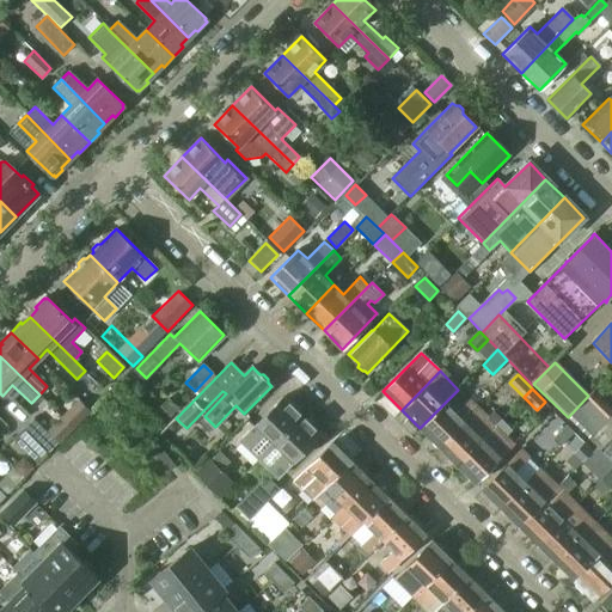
[(258,460),(301,416),(299,414),(299,410),(294,405),(291,405),(283,398),(239,442),(258,460)]
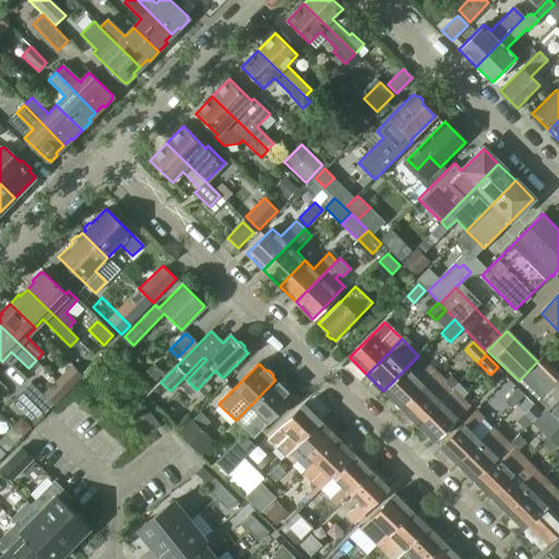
[(401,407),(435,372),(428,365),(416,377),(406,368),(383,391),(401,407)]
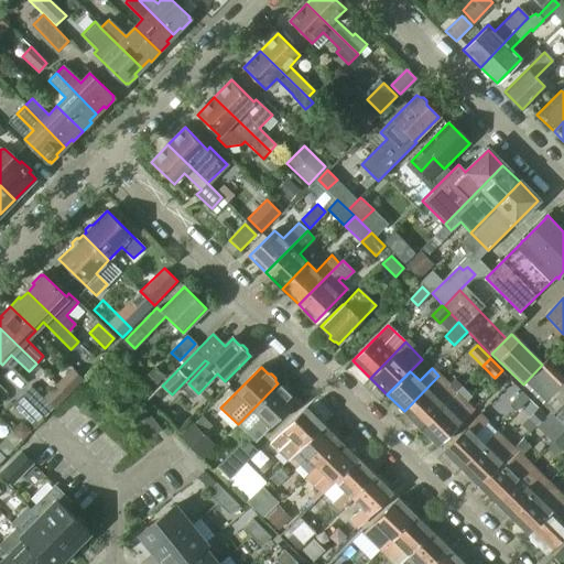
[(421,427),(456,392),(462,387),(454,379),(448,384),(438,376),(404,411),(421,427)]
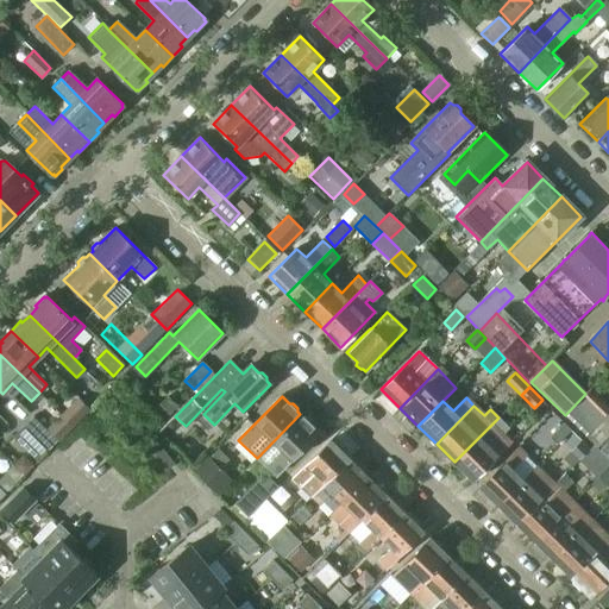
[(608,412),(585,435),(595,445),(597,447),(608,434),(608,412)]
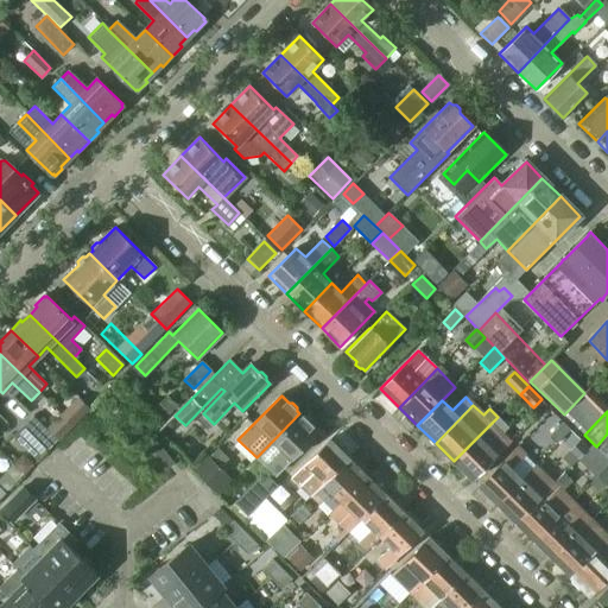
[(276,476),(318,432),(311,424),(311,420),(305,416),(302,416),(299,413),(257,457),(276,476)]
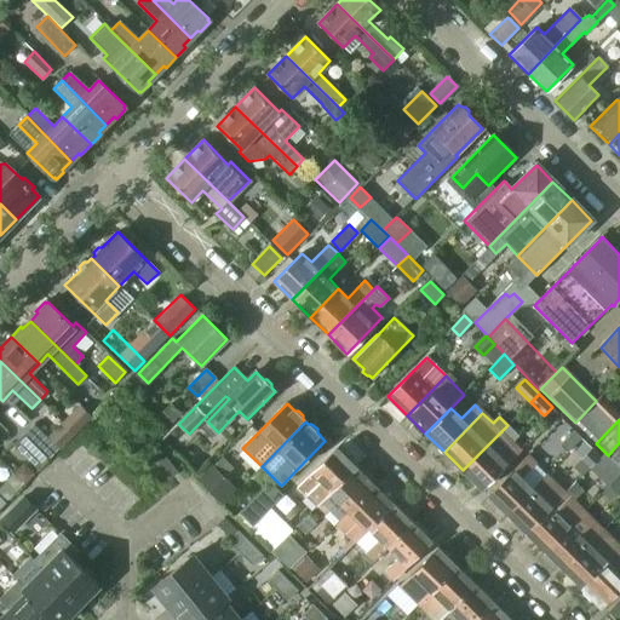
[(58,449),(34,425),(23,436),(47,460),(58,449)]
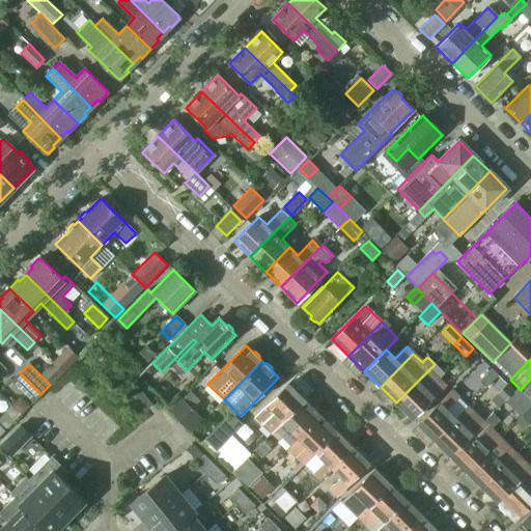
[(429,369),(396,402),(413,419),(445,385),(439,379),(444,373),(435,364),(429,369)]
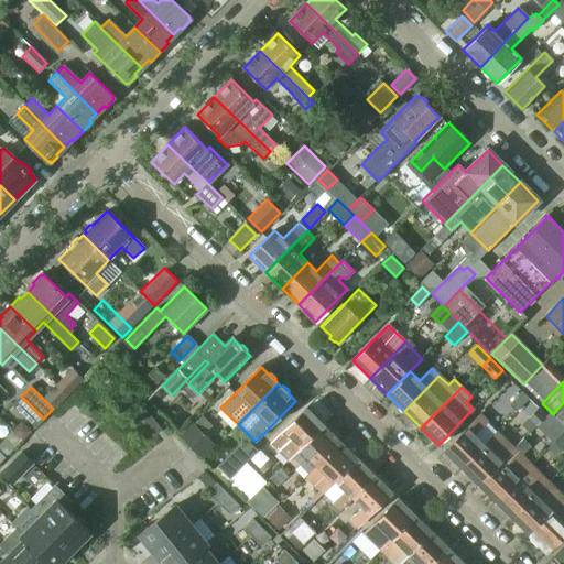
[(517,410),(529,398),(522,392),(511,404),(517,410)]
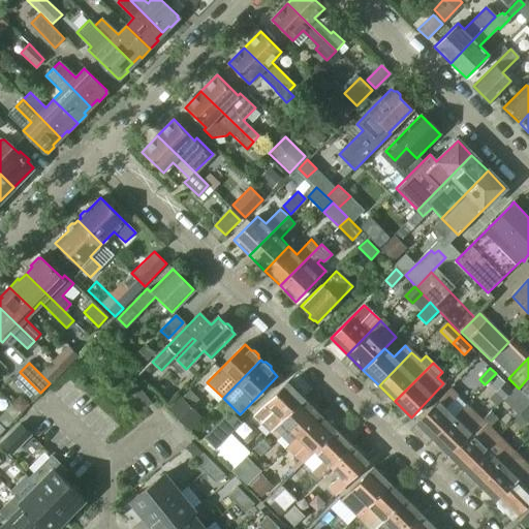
[(40,393),(20,372),(10,381),(32,402),(40,393)]
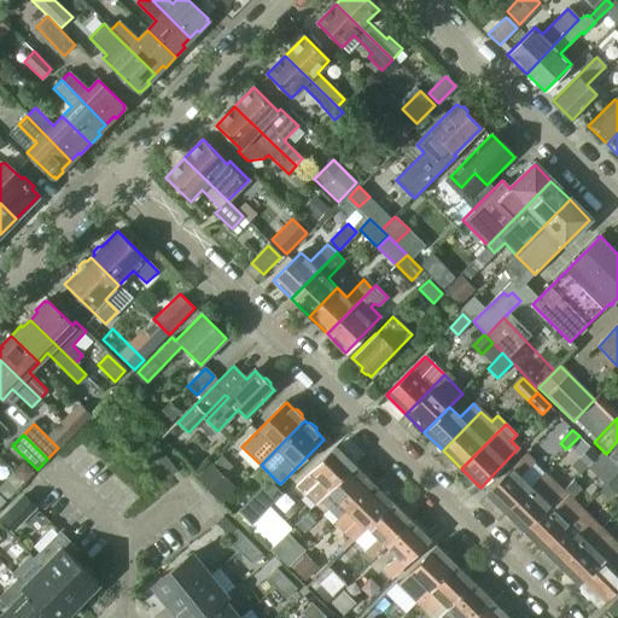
[(330,491),(354,465),(336,447),(297,485),(316,505),(330,491)]
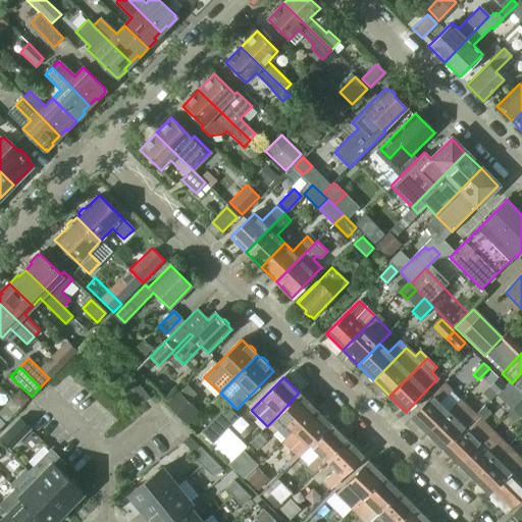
[(498,378),(483,393),(489,399),(504,384),(498,378)]
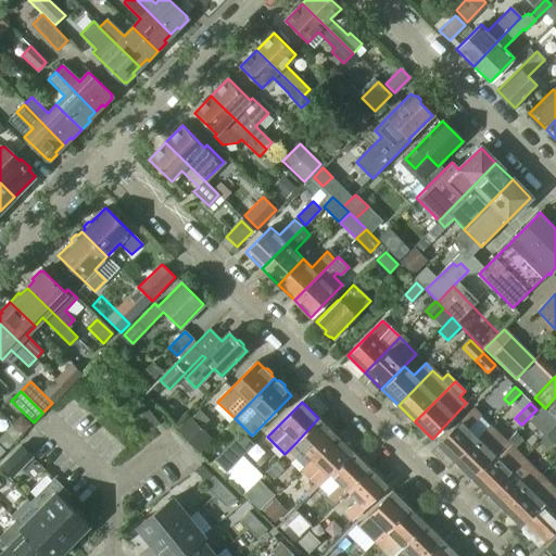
[(543,406),(529,419),(545,434),(555,424),(555,418),(545,408),(543,406)]
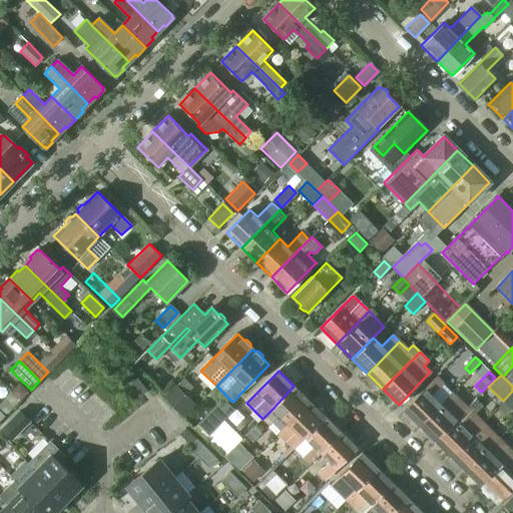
[(146,390),(136,378),(128,385),(138,397),(146,390)]
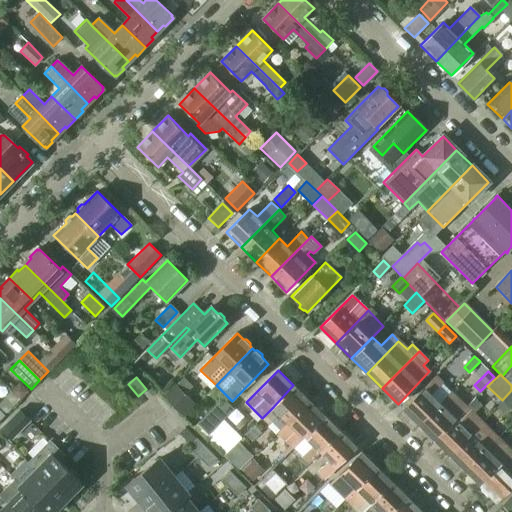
[(440,404),(431,395),(442,384),(435,377),(403,409),(419,425),(440,404)]
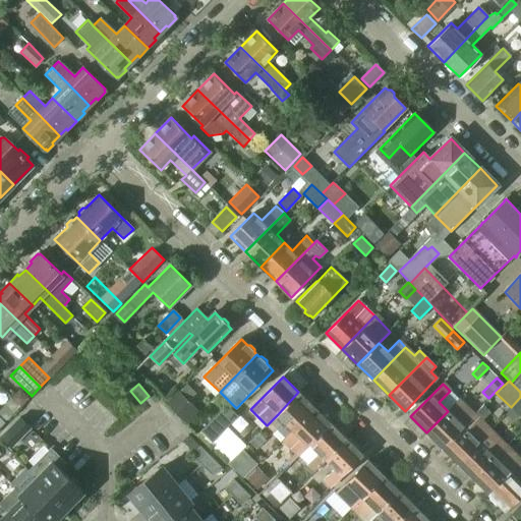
[(19,389),(10,398),(19,407),(29,398),(19,389)]
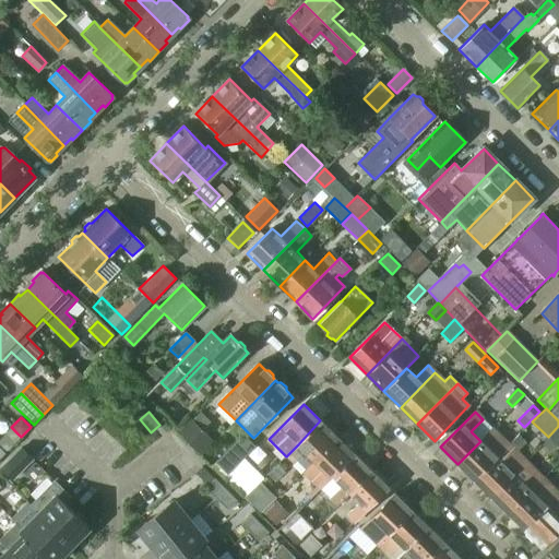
[(306,468),(337,437),(320,420),(298,444),(286,456),(294,463),(297,460),(306,468)]
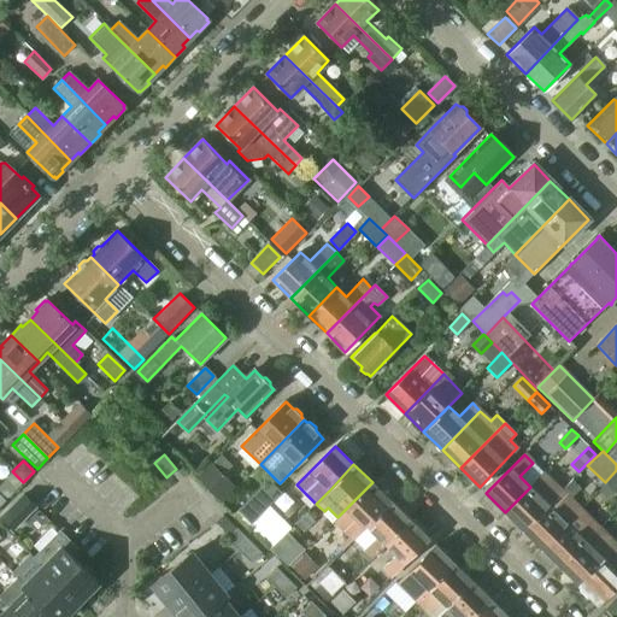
[(234,488),(211,466),(198,480),(219,503),(234,488)]
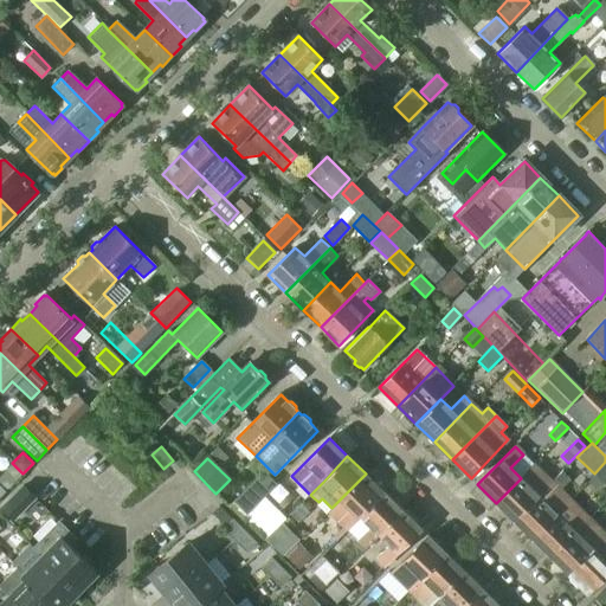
[(514,521),(552,483),(534,465),(521,478),(496,503),(514,521)]
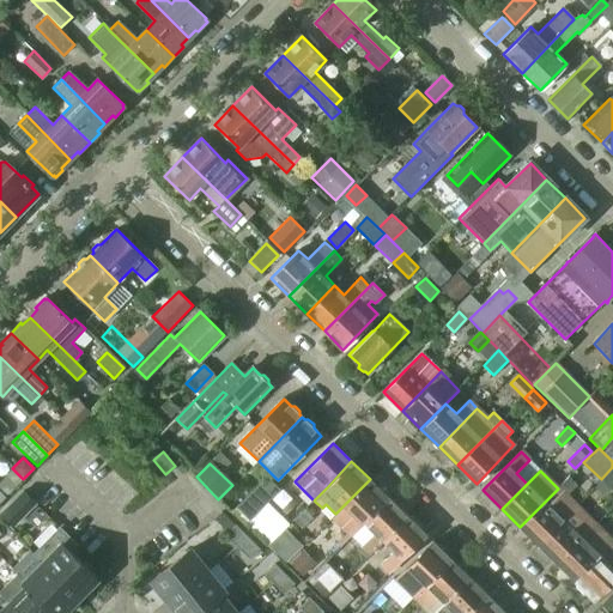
[(363,523),(388,497),(370,479),(335,514),(332,519),(350,536),(363,523)]
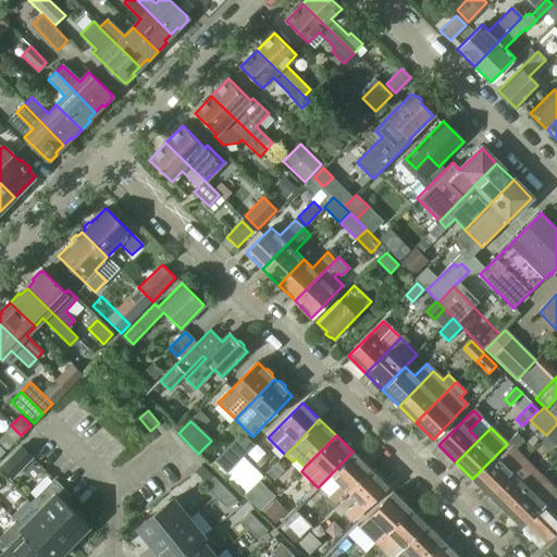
[(244,456),(256,445),(247,436),(239,443),(236,438),(211,463),(224,477),(244,456)]
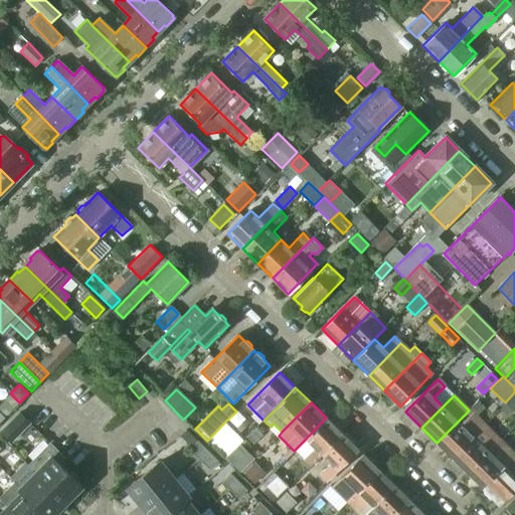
[(453,458),(485,425),(476,416),(483,409),(476,403),(469,410),(437,443),(453,458)]
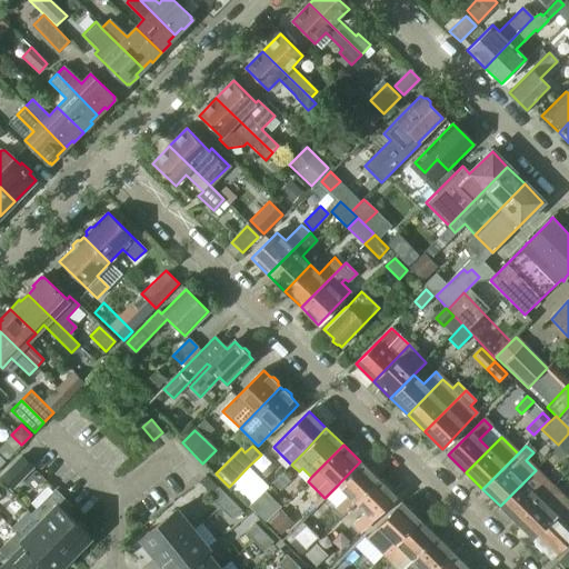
[(13,487),(32,467),(20,456),(1,476),(13,487)]
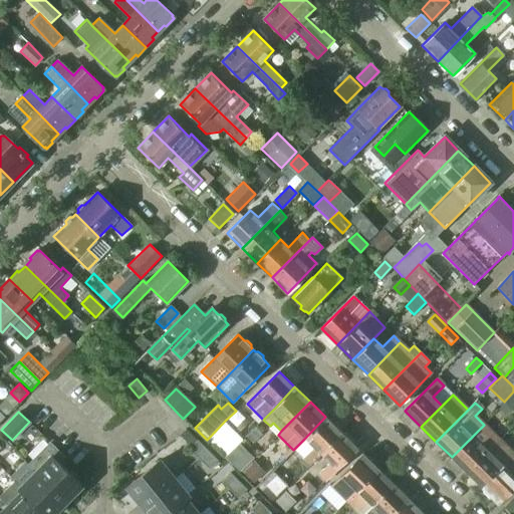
[(308,465),(320,454),(340,433),(325,417),(304,439),(313,447),(302,458),(308,465)]
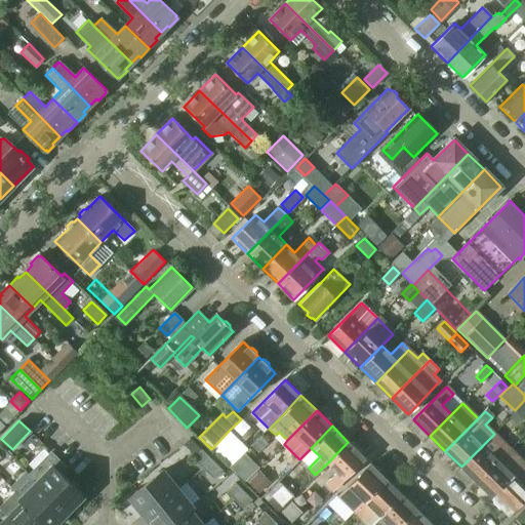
[(230,468),(244,452),(248,448),(230,430),(211,449),(230,468)]
